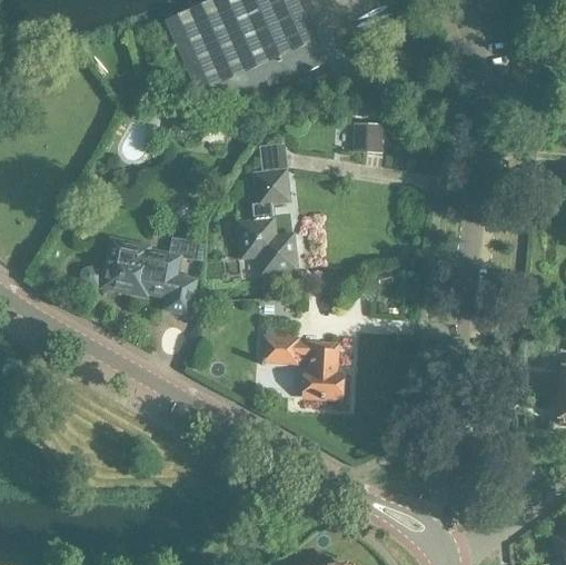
[(328,57),(303,0),(204,0),(169,16),(201,87),(248,66),(257,88),(328,57)]
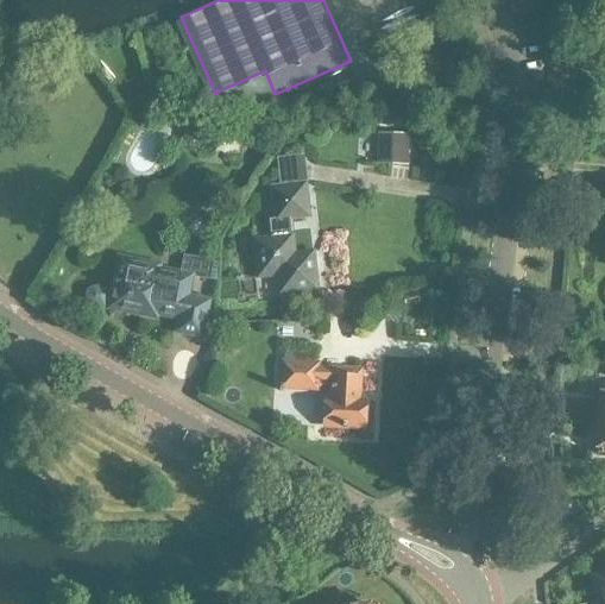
[(189,115),(186,139),(201,142),(205,118),(189,115)]
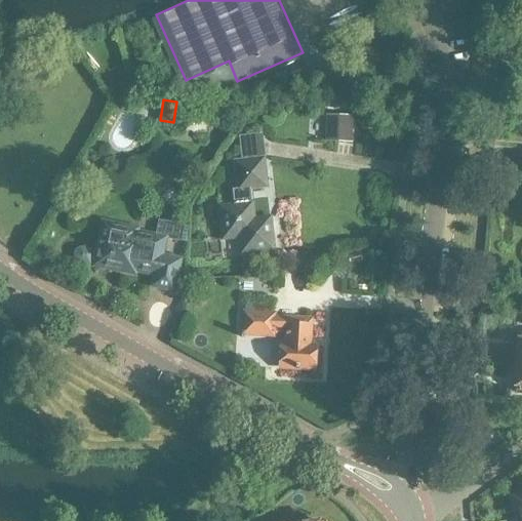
[(354,116),(329,115),(328,138),(353,139),(354,116)]
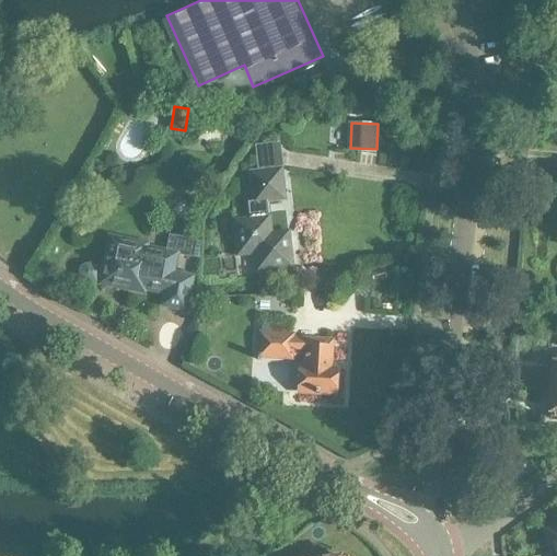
[(285,166),(252,170),(255,197),(251,198),(253,215),(238,217),(241,252),(258,250),(260,267),(296,263),(291,228),(274,230),(270,198),(288,197),(285,166)]
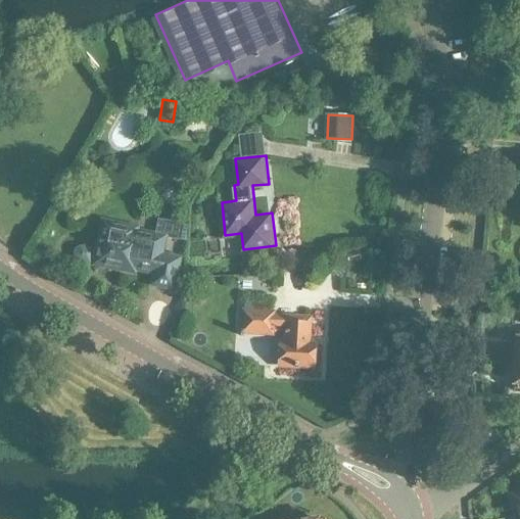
[(141,228),(142,223),(103,215),(100,227),(96,244),(86,241),(81,243),(78,245),(76,248),(76,253),(79,256),(83,260),(93,262),(93,263),(139,272),(139,269),(155,272),(153,281),(176,286),(181,262),(181,260),(181,258),(181,257),(180,255),(179,255),(178,254),(177,253),(164,251),(168,234),(181,237),(184,221),(160,216),(157,231),(141,228)]
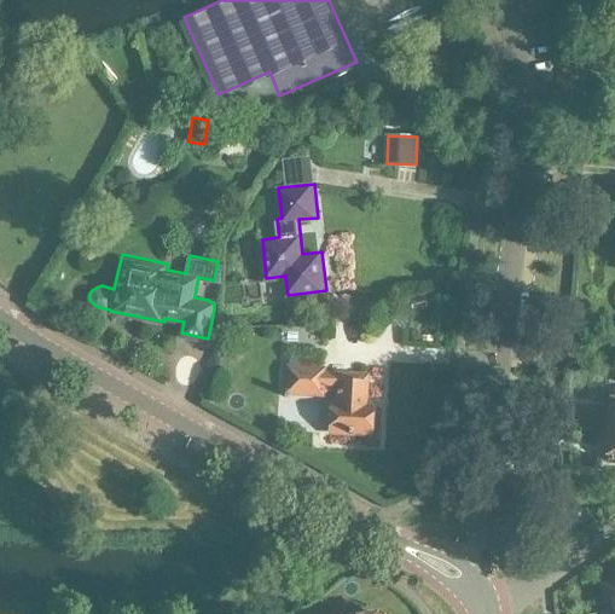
[(372,428),(375,403),(366,403),(369,372),(325,370),(326,365),(291,363),(289,386),(286,386),(285,391),(291,391),(291,388),(324,389),(325,386),(338,387),(337,400),(334,400),(332,426),(372,428)]
